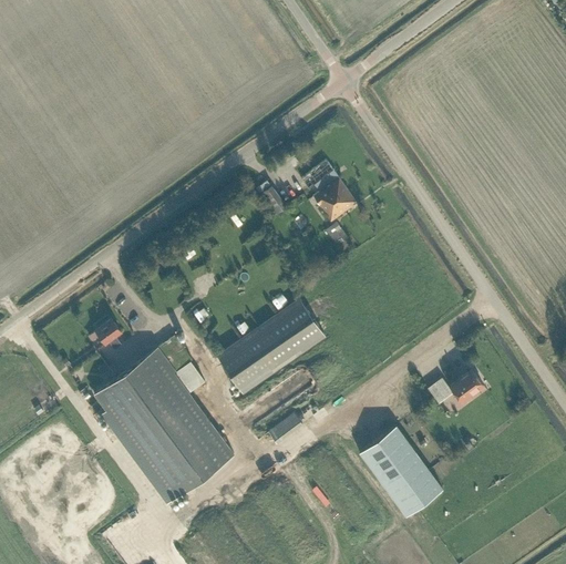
[(296,171),(309,191),(335,173),(320,153),(296,171)]
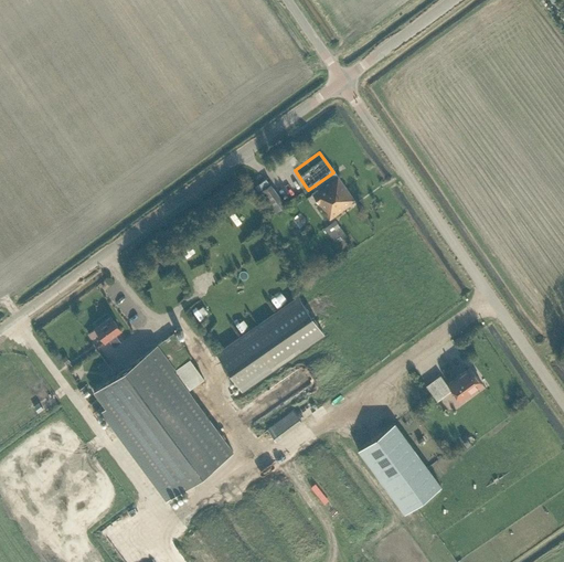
[(355,202),(338,178),(312,197),(330,221),(355,202)]
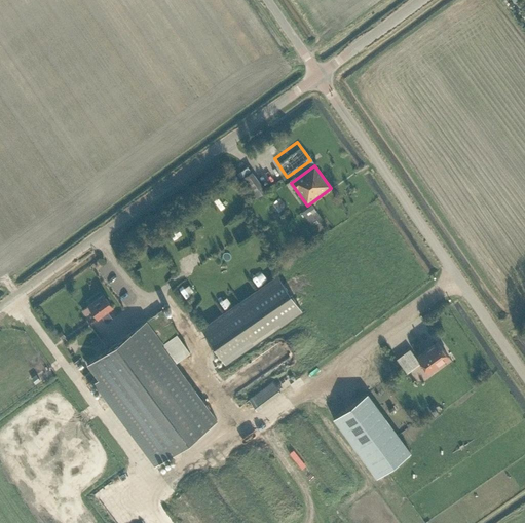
[(252,174),(241,181),(256,200),(266,193),(252,174)]
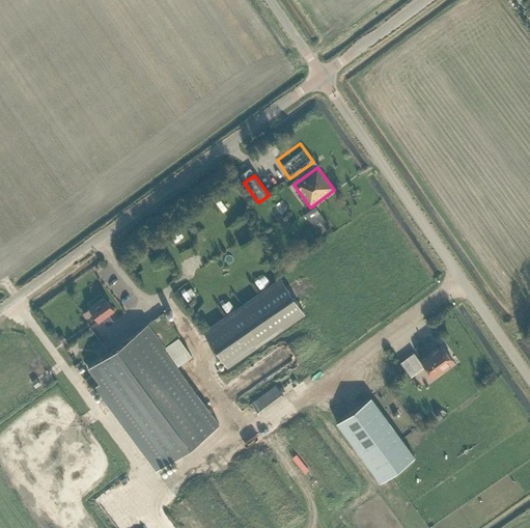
[(315,210),(306,217),(316,231),(326,224),(315,210)]
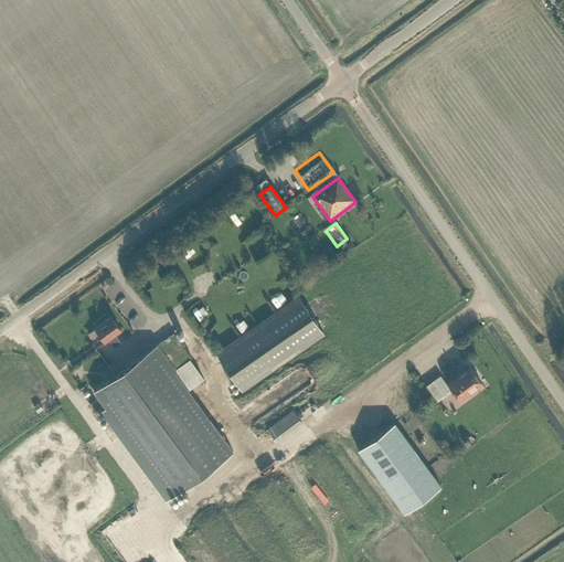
[(300,298),(217,357),(243,393),(326,336),(300,298)]
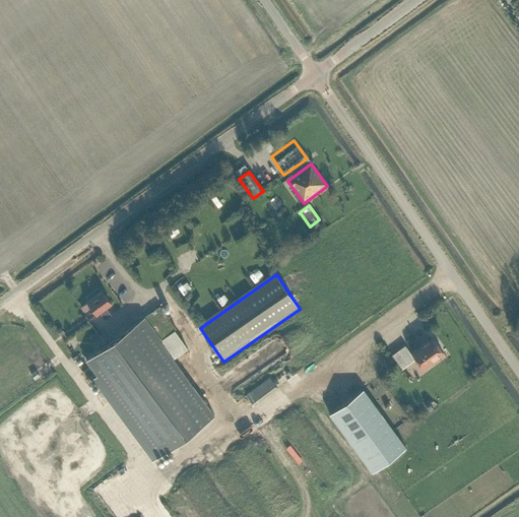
[(103,294),(88,304),(98,317),(100,315),(105,322),(111,317),(106,311),(112,307),(103,294)]
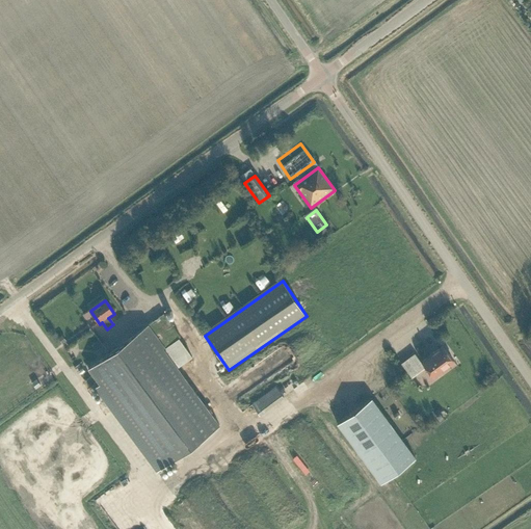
[(164,316),(88,371),(94,378),(100,387),(96,390),(107,405),(111,402),(150,455),(145,457),(157,473),(220,427),(215,420),(207,425),(169,376),(193,359),(180,340),(181,339),(164,316)]
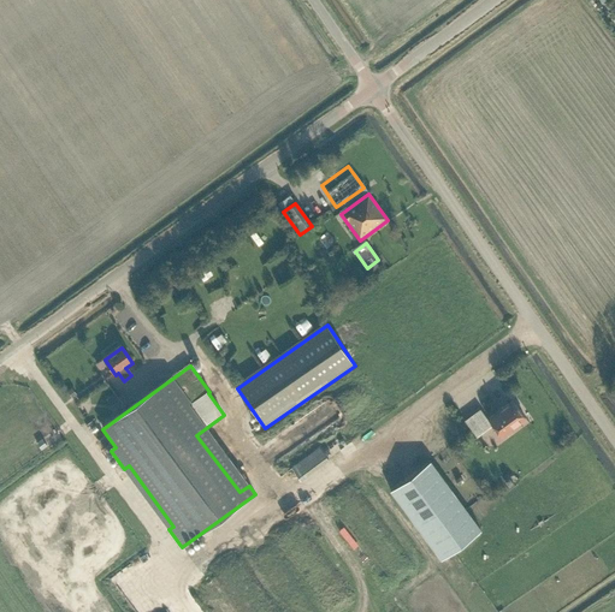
[(116,396),(107,402),(112,408),(120,402),(116,396)]
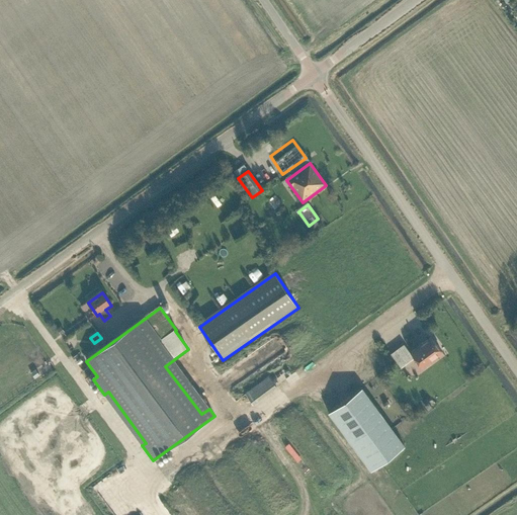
[(422,368),(442,354),(432,339),(411,354),(422,368)]
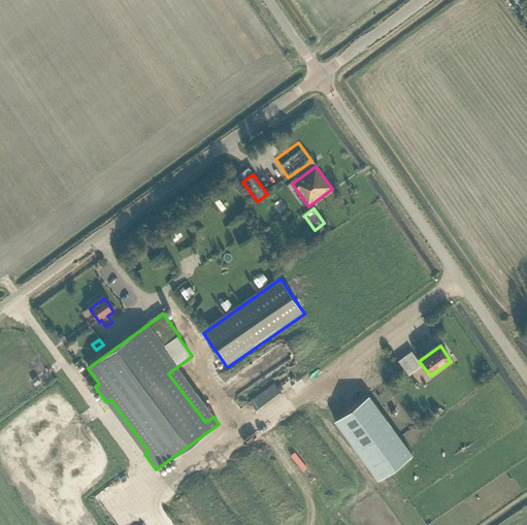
[(406,358),(399,363),(409,376),(416,371),(406,358)]
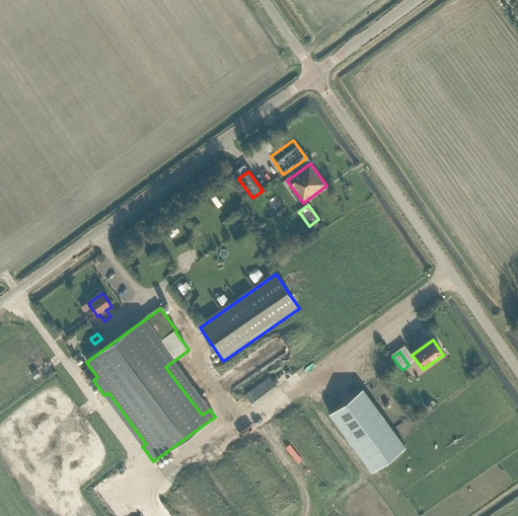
[(270,378),(246,396),(254,407),(278,389),(270,378)]
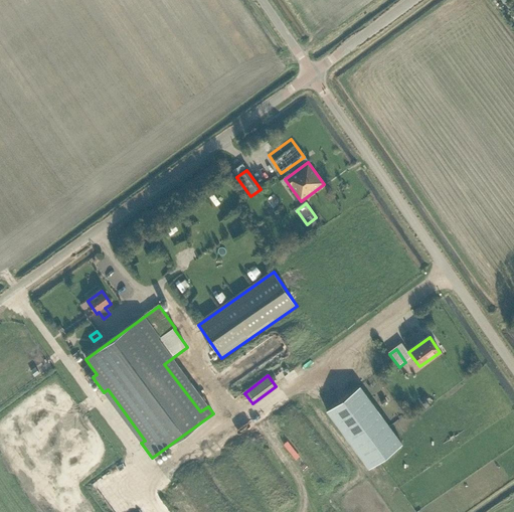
[(402,446),(360,387),(327,411),(369,470),(402,446)]
